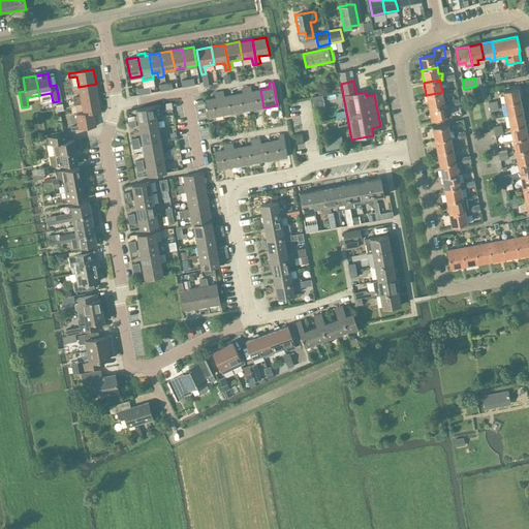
[(72,98),(73,101),(98,97),(96,84),(79,87),(80,96),(72,98)]
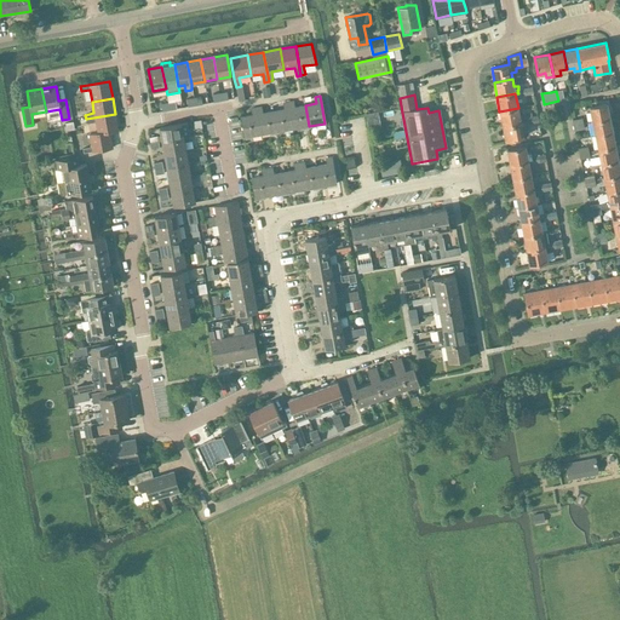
[(309,126),(305,105),(294,107),(293,101),(288,102),(293,130),(309,126)]
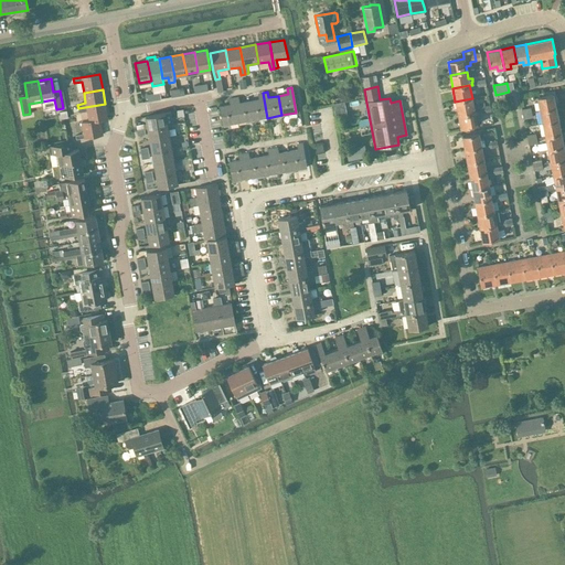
[(267,118),(263,93),(258,94),(259,99),(249,100),(253,120),(267,118)]
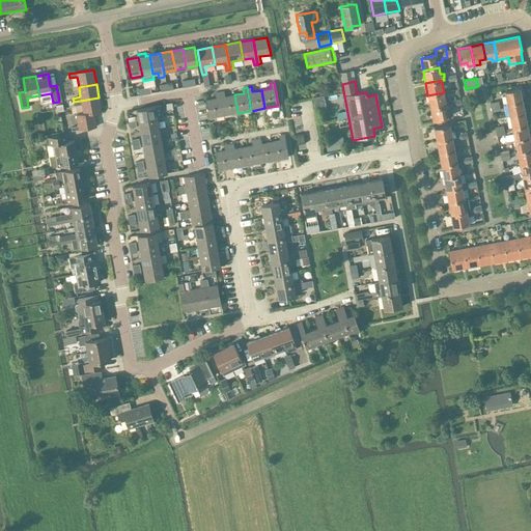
[(507,104),(522,101),(520,89),(505,92),(507,104)]
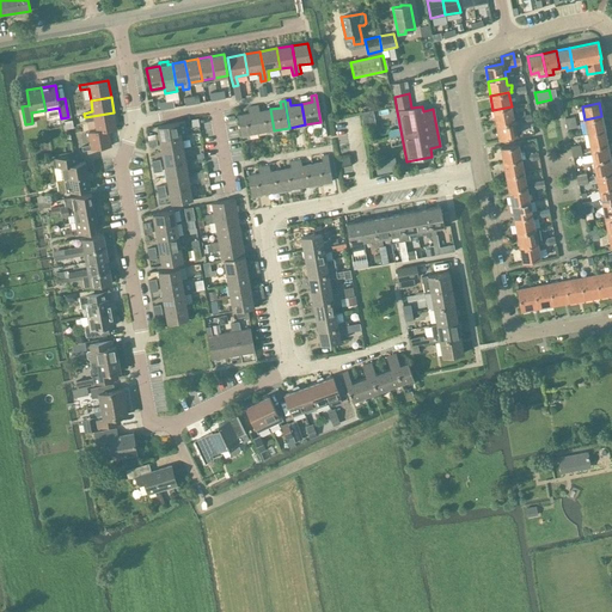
[(274,130),(270,109),(258,111),(257,105),(252,106),(257,133),(274,130)]
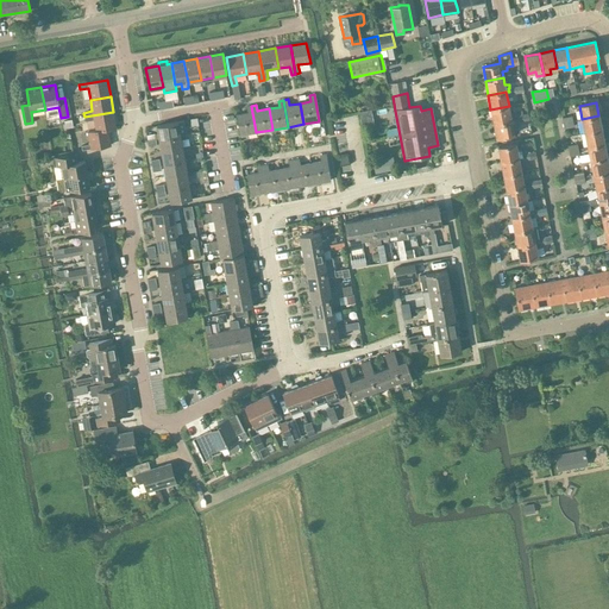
[(256,132),(251,106),(248,106),(248,112),(237,114),(240,136),(256,132)]
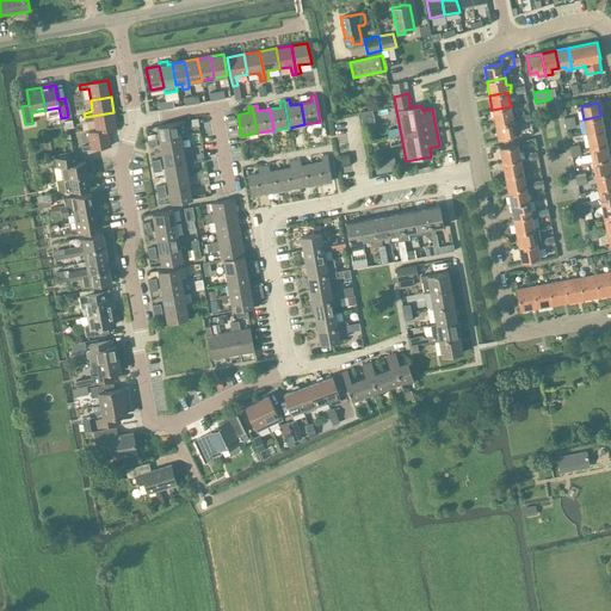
[(492,110),(495,124),(513,121),(511,106),(492,110)]
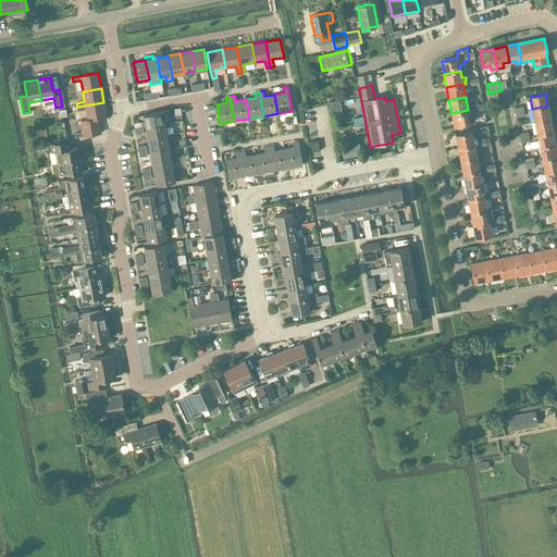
[(329,102),(331,114),(341,113),(338,101),(329,102)]
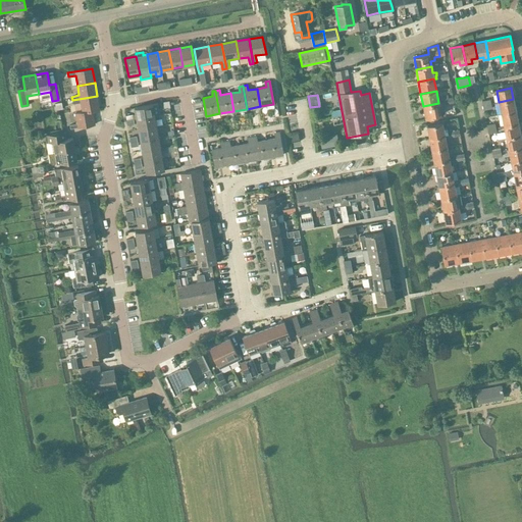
[(73,104),(81,102),(82,112),(93,111),(100,109),(97,96),(72,100),(73,104)]
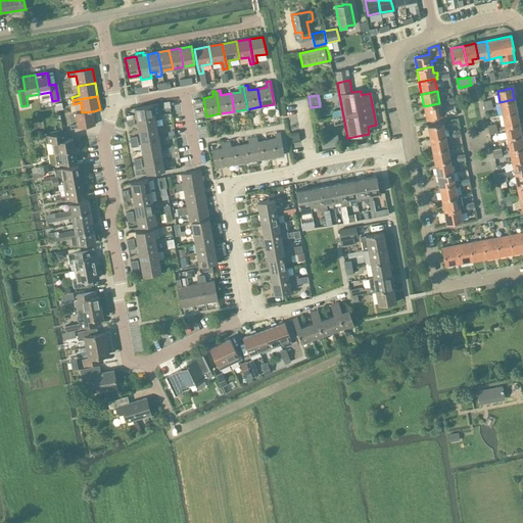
[(517,111),(514,99),(500,102),(502,114),(517,111)]
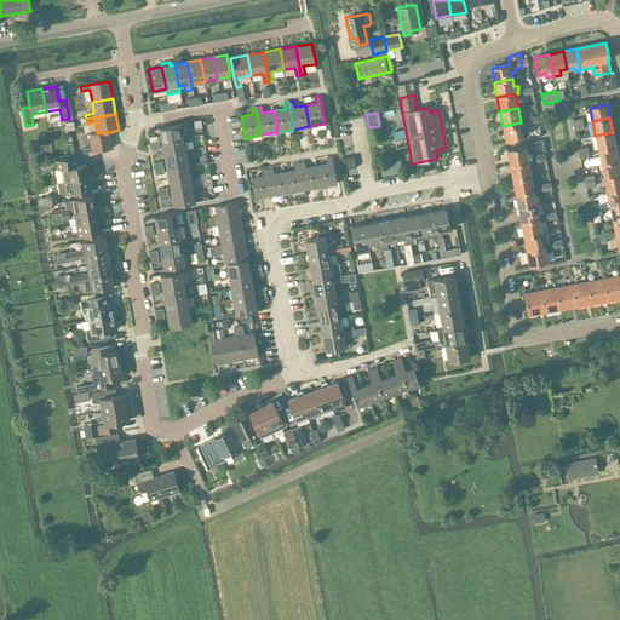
[(339,136),(350,135),(348,121),(337,122),(339,136)]
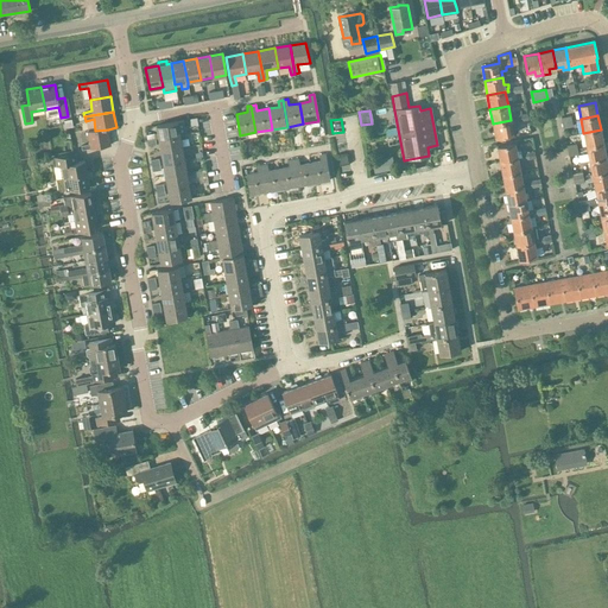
[(185,133),(184,120),(156,126),(158,138),(181,134),(185,133)]
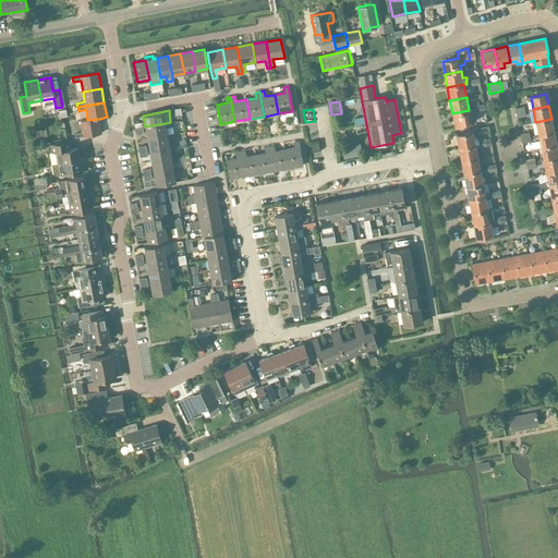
[(471,123),(469,110),(452,113),(455,126),(471,123)]
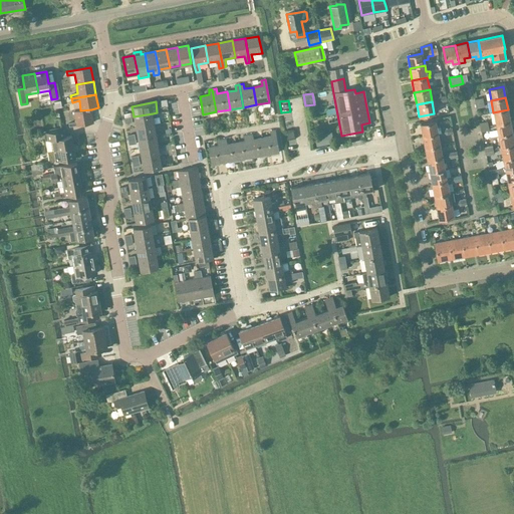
[(91,109),(80,110),(73,111),(75,121),(68,123),(69,126),(76,125),(93,122),(91,109)]
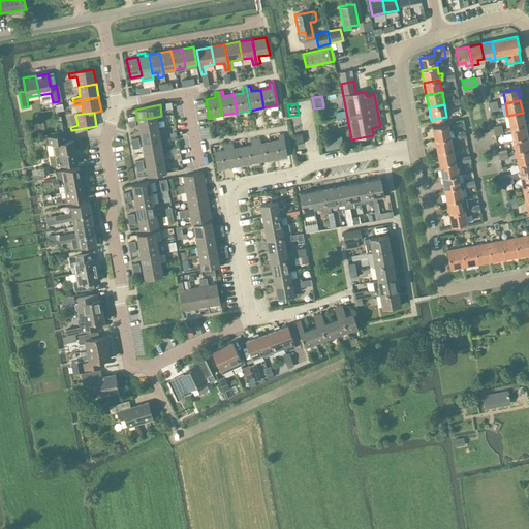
[(523,113),(507,116),(504,117),(506,123),(509,122),(510,128),(525,125),(523,113)]
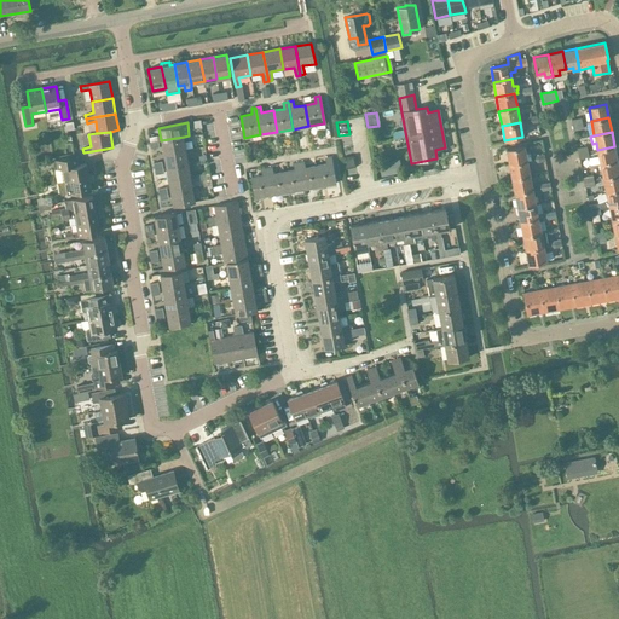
[(186,150),(184,137),(161,140),(163,154),(186,150)]
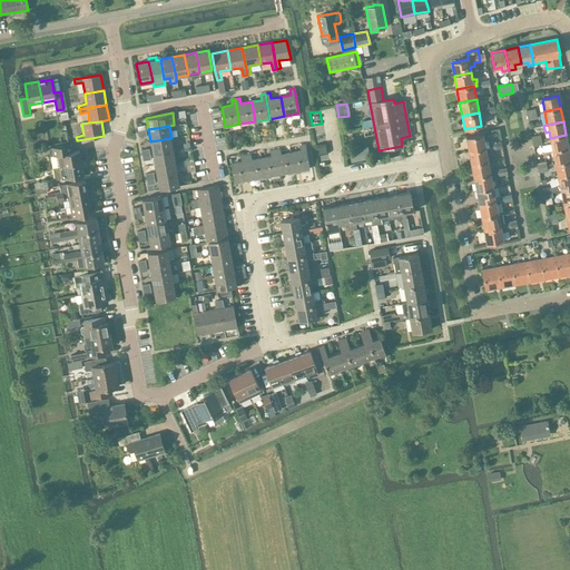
[(483,135),(467,137),(469,150),(485,147),(489,147),(488,141),(484,141),(483,135)]
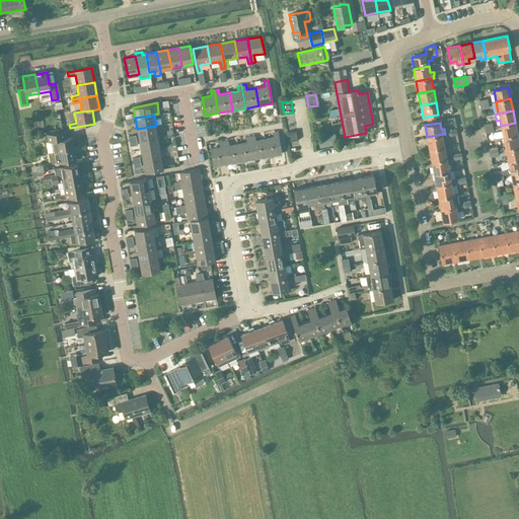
[(518,134),(515,123),(501,126),(503,137),(518,134)]
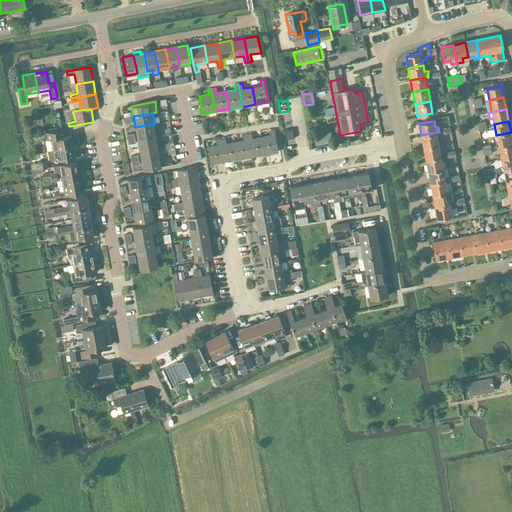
[(155,135),(154,124),(135,127),(137,138),(155,135)]
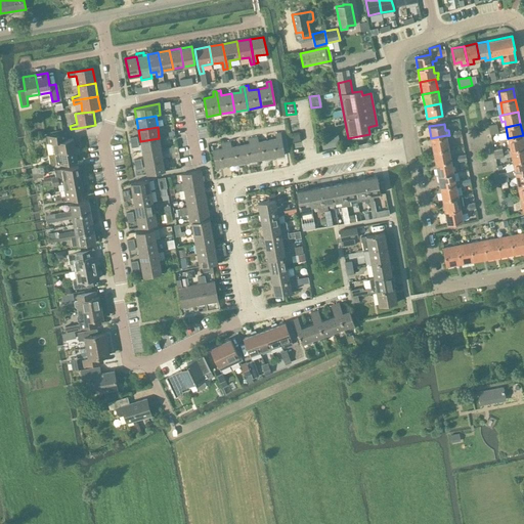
[(58,133),(45,136),(47,143),(48,155),(54,154),(76,149),(74,138),(68,139),(59,141),(58,133)]
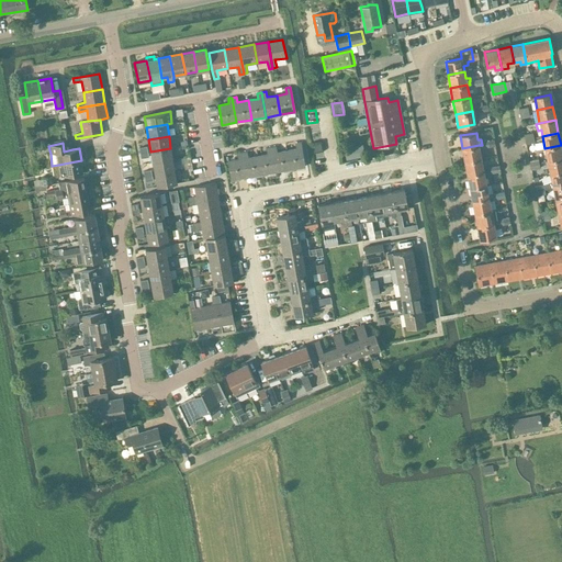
[(296,148),(287,150),(290,169),(304,167),(300,143),(295,143),(296,148)]
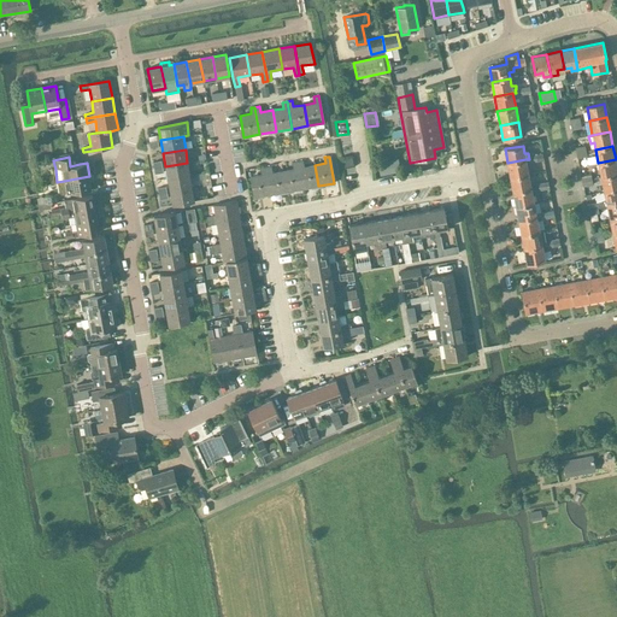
[(526,159),(507,163),(510,177),(528,174),(527,169),(530,168),(529,159),(526,159)]
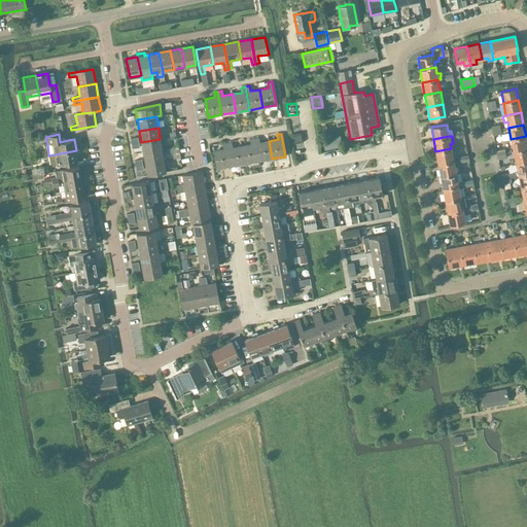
[(514,151),(526,148),(526,143),(526,136),(511,139),(514,151)]
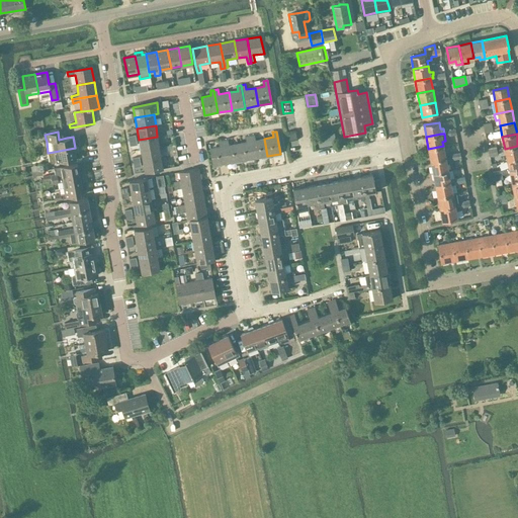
[(254,159),(250,136),(246,137),(247,142),(237,143),(241,161),(254,159)]
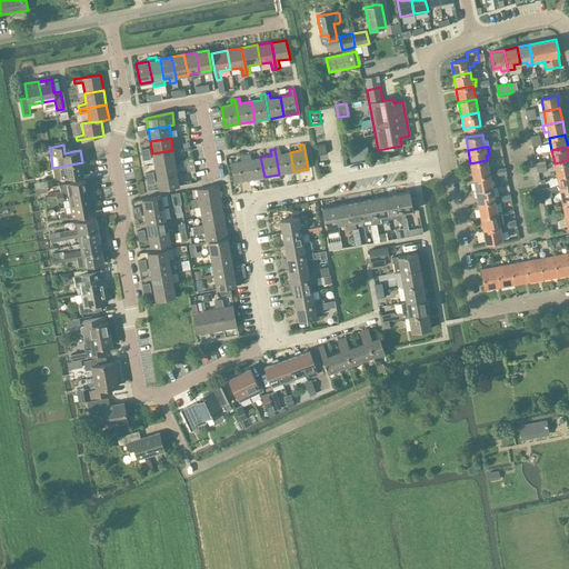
[(293,171),(290,152),(280,153),(279,149),(275,149),(279,175),(293,171)]
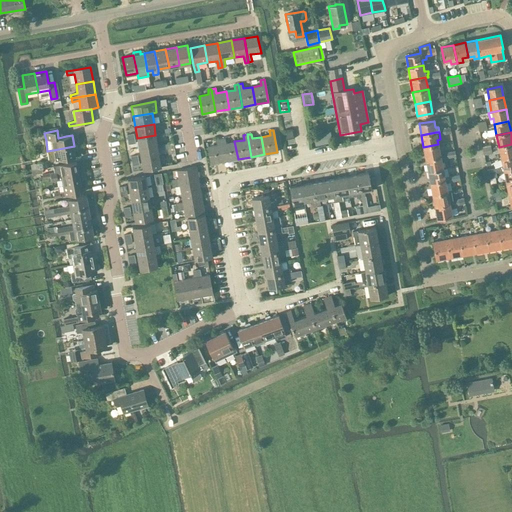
[(323,134),(314,135),(315,145),(325,144),(323,134)]
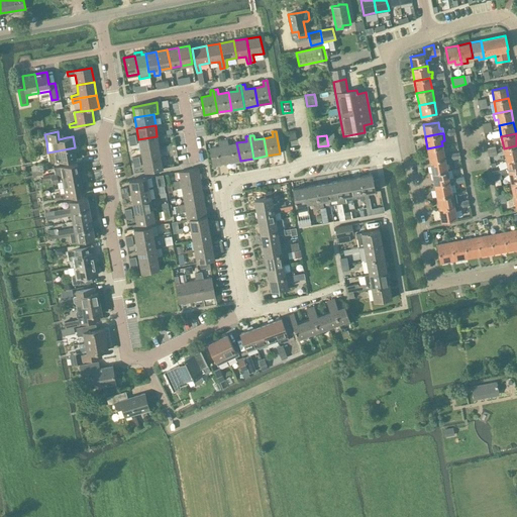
[(159,146),(157,136),(138,139),(140,150),(159,146)]
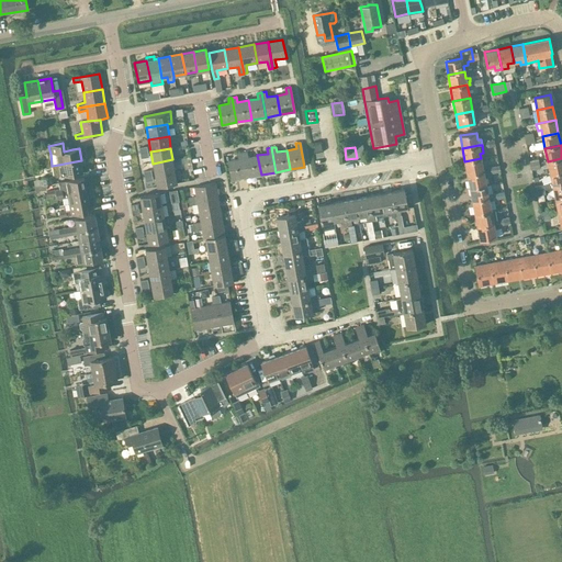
[(261,175),(257,155),(247,157),(246,152),(242,153),(246,177),(261,175)]
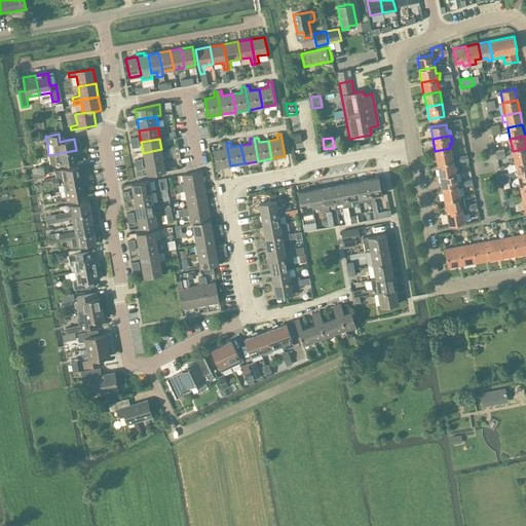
[(217,168),(230,165),(226,143),(222,144),(223,149),(214,150),(217,168)]
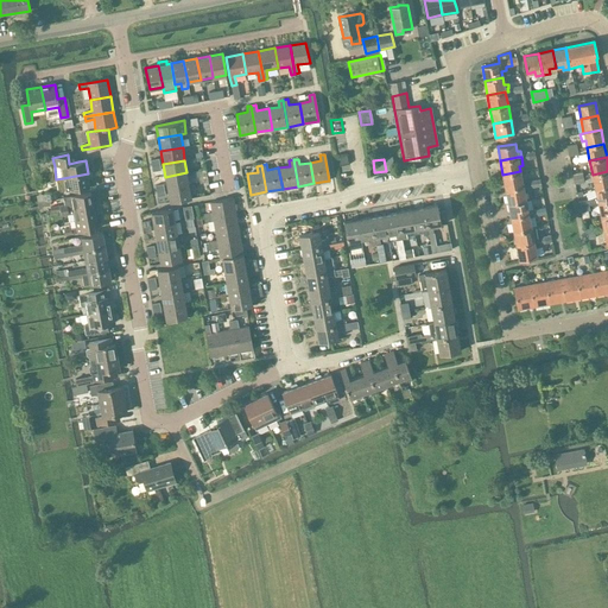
[(208,181),(207,169),(196,170),(197,176),(200,176),(201,182),(208,181)]
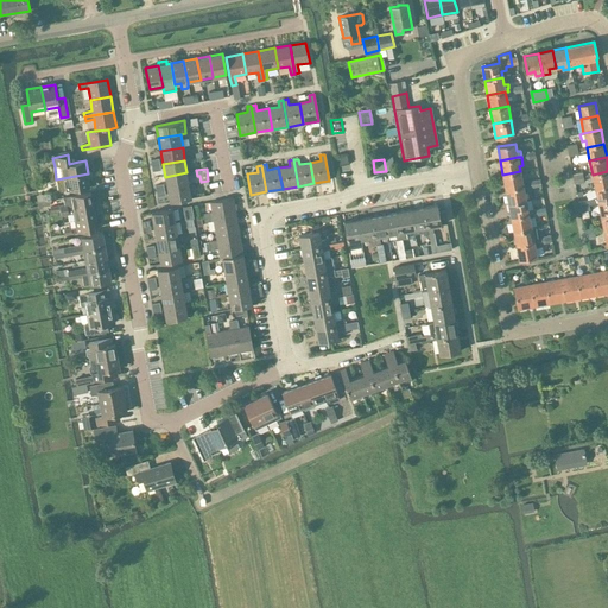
[(520,171),(502,175),(505,189),(524,185),(520,171)]
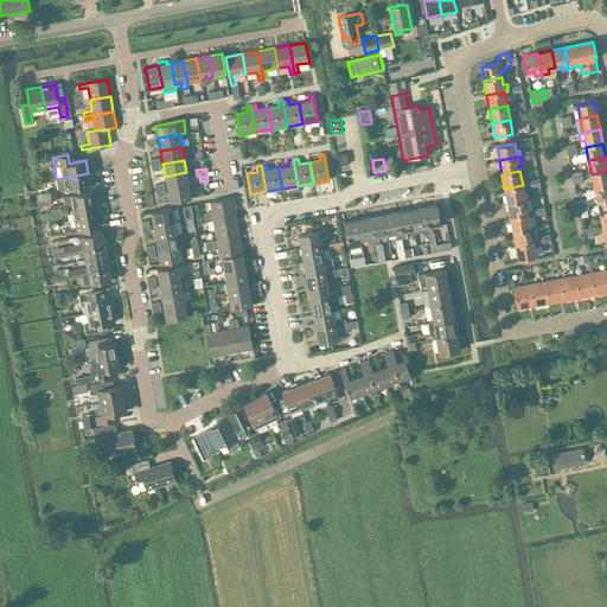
[(606,185),(606,171),(592,174),(594,189),(606,185)]
